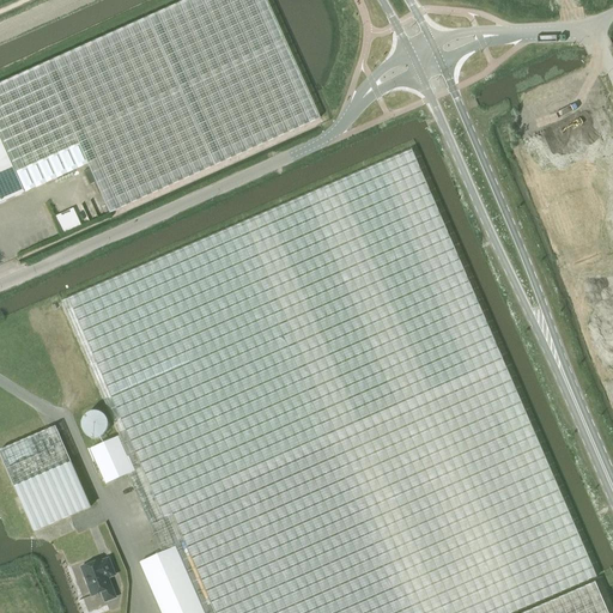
[(319,119),(265,0),(183,0),(0,83),(0,141),(23,193),(86,164),(108,213),(319,119)]
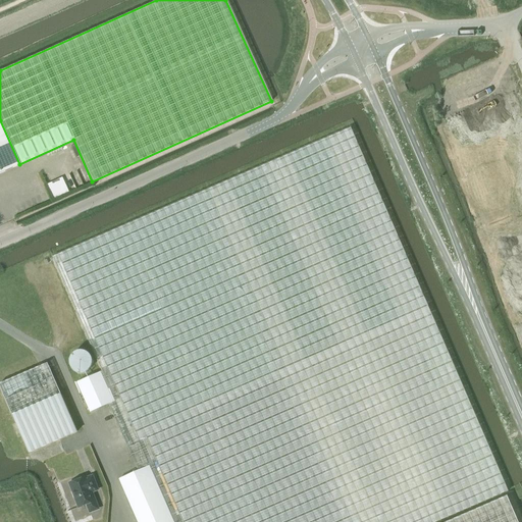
[(0,120),(0,172),(19,164),(0,120)]
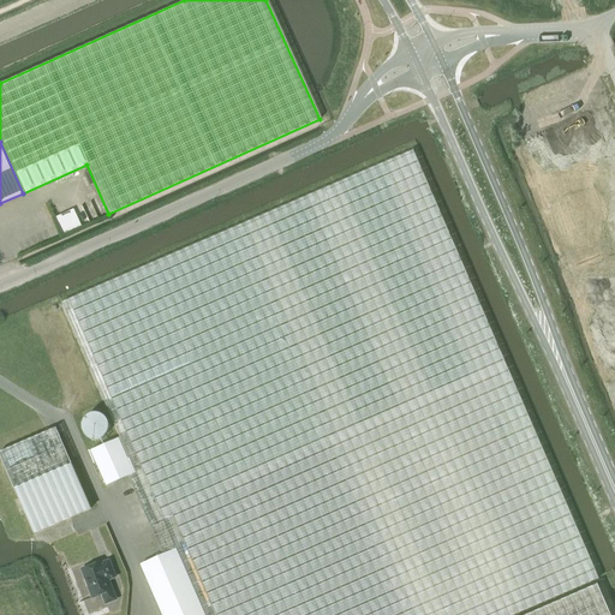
[(413,150),(63,303),(120,437),(90,451),(106,487),(129,477),(143,511),(149,524),(162,555),(141,565),(161,614),(512,614),(598,578),(413,150)]
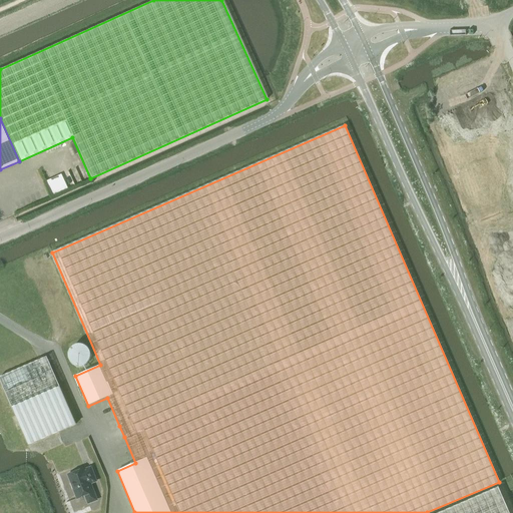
[(46,357),(0,377),(0,381),(28,445),(76,425),(46,357)]
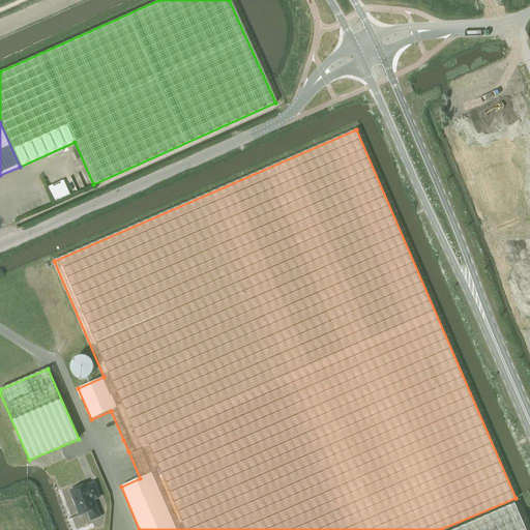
[(91,520),(99,517),(92,499),(98,497),(93,483),(88,486),(71,492),(80,514),(88,511),(91,520)]
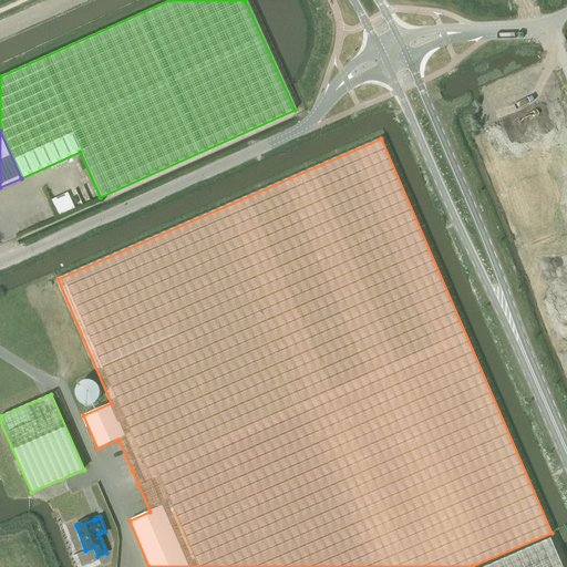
[(563,566),(550,539),(485,566),(563,566)]
